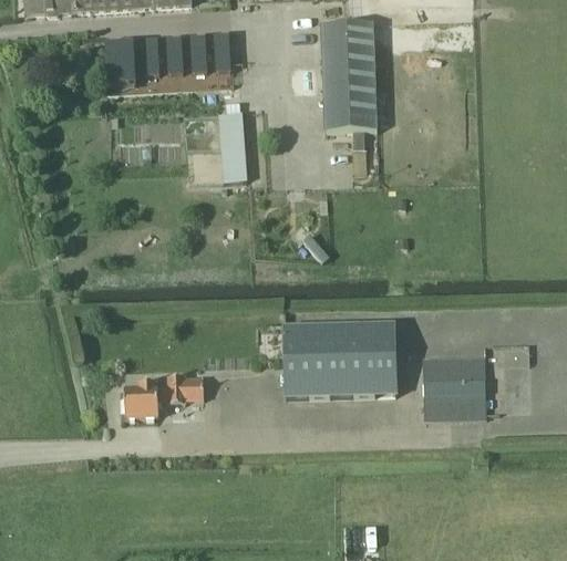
[(26,0),(27,14),(47,13),(50,17),(57,16),(60,12),(192,4),(192,0),(26,0)]
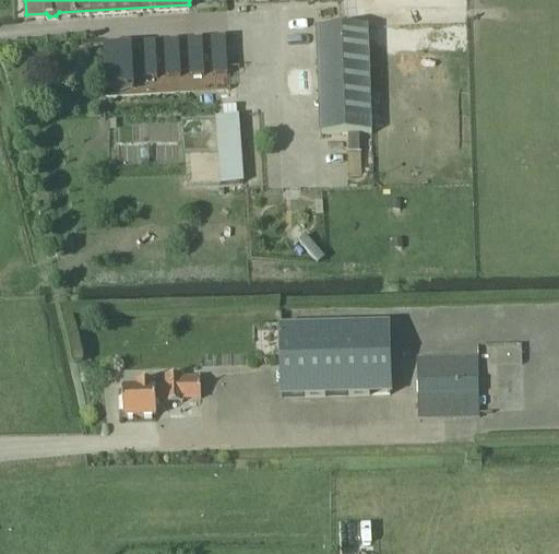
[(320,130),(372,129),(368,23),(317,24),(320,130)]
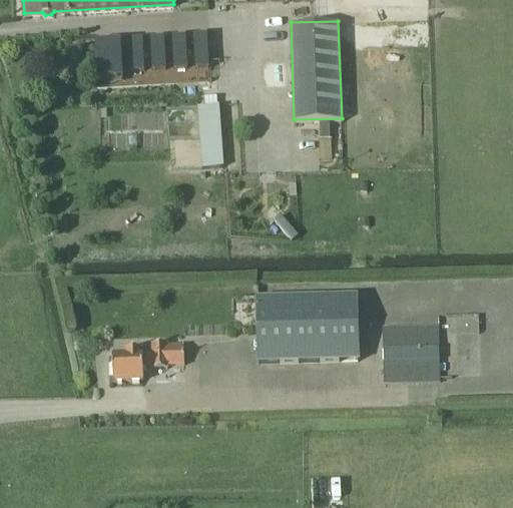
[(207,31),(193,32),(195,65),(209,65),(207,31)]
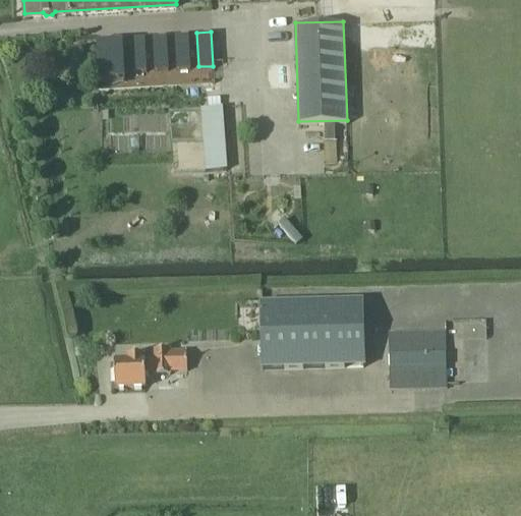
[(189,34),(175,34),(177,68),(190,67),(189,34)]
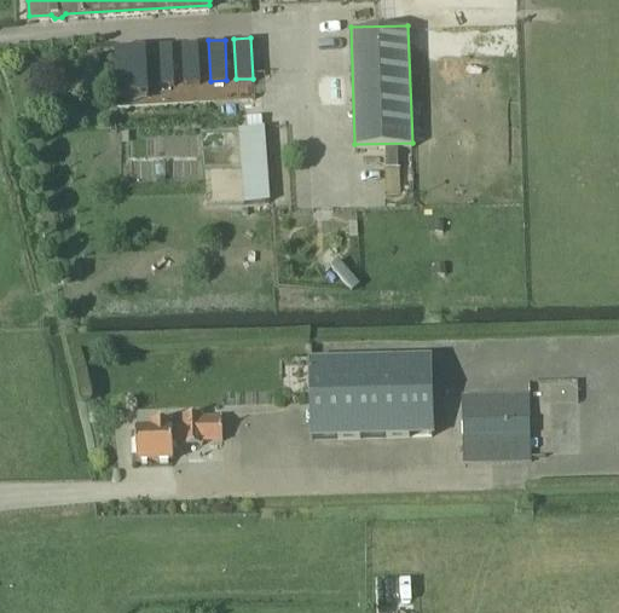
[(198,41),(183,42),(184,82),(201,81),(198,41)]
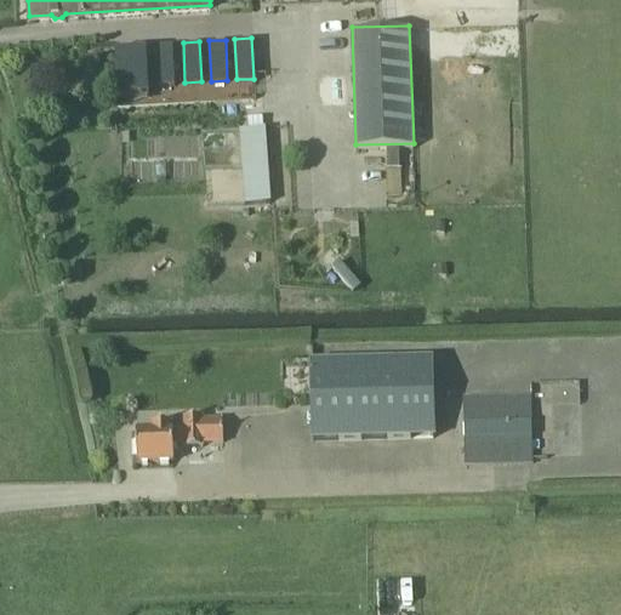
[(172,43),(157,44),(159,84),(175,83),(172,43)]
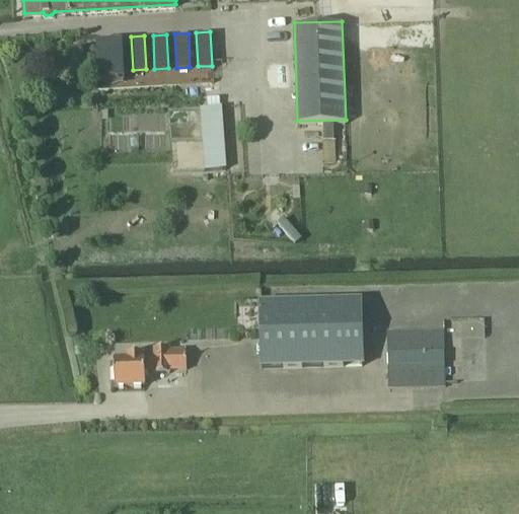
[(115,40),(88,42),(91,79),(117,77),(115,40)]
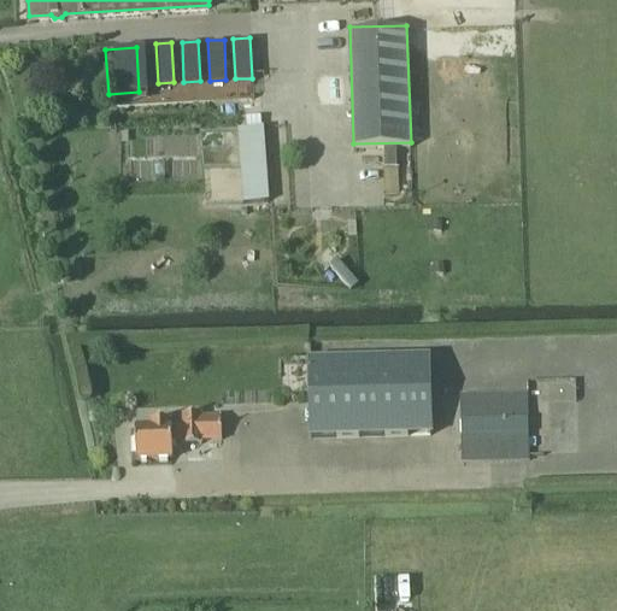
[(242,198),(269,197),(264,123),(238,125),(242,198)]
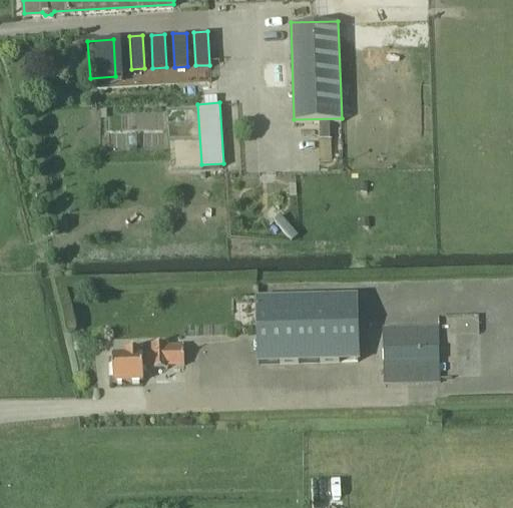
[(329,119),(319,119),(320,135),(329,135),(329,119)]
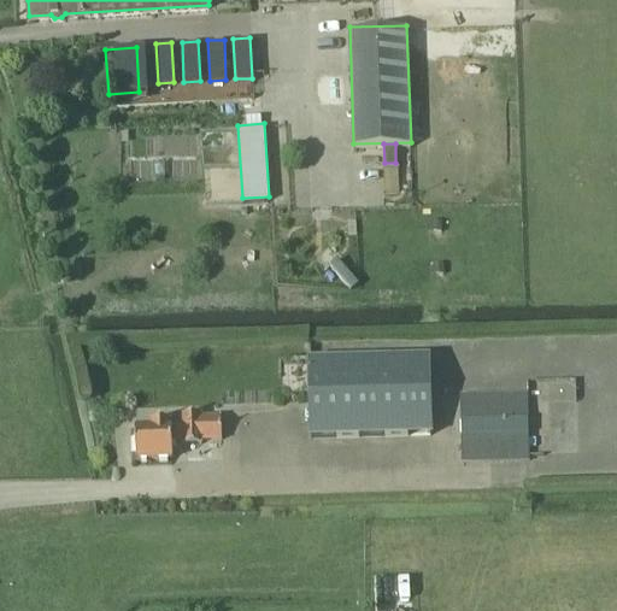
[(311,433),(432,429),(429,353),(310,356),(311,433)]
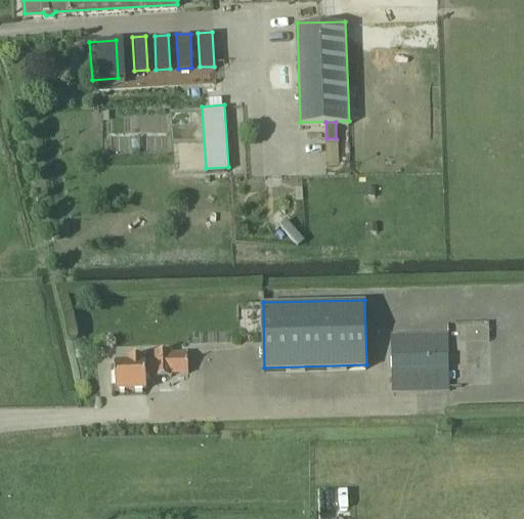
[(393,387),(449,386),(447,331),(391,332),(393,387)]
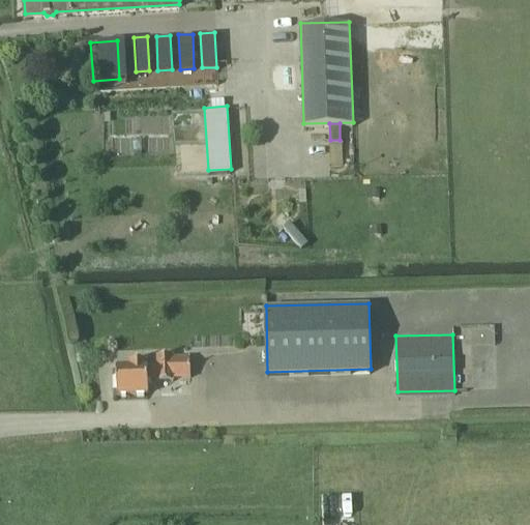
[(174,374),(190,373),(189,353),(173,354),(173,351),(156,352),(156,361),(147,361),(147,358),(129,359),(129,362),(116,363),(117,391),(148,390),(148,374),(157,374),(157,377),(174,377),(174,374)]
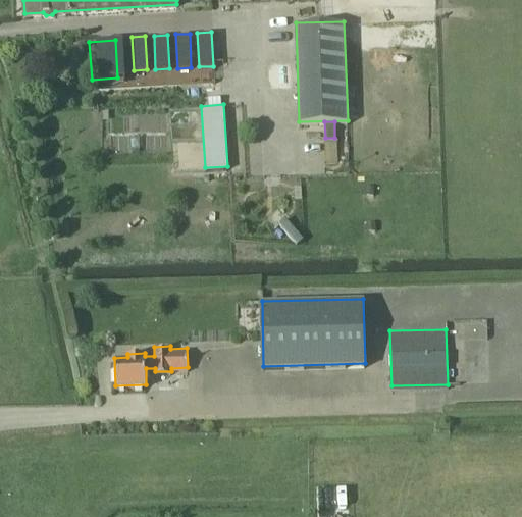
All buildings are outlined.
